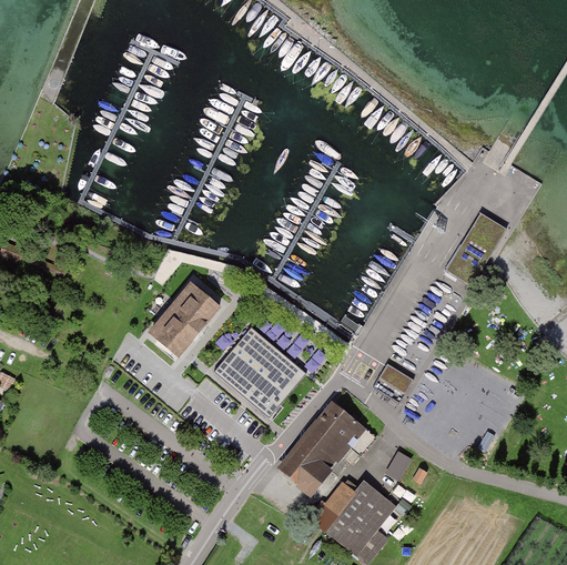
[(447,262),(477,279),(508,225),(478,209),(478,210),(447,262)]
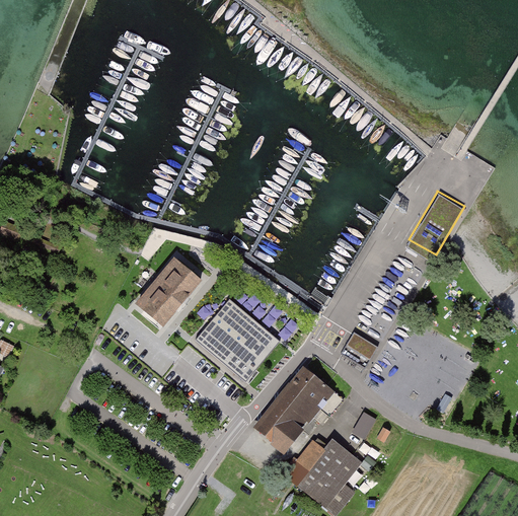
[(163,323),(202,277),(180,259),(142,305),(163,323)]
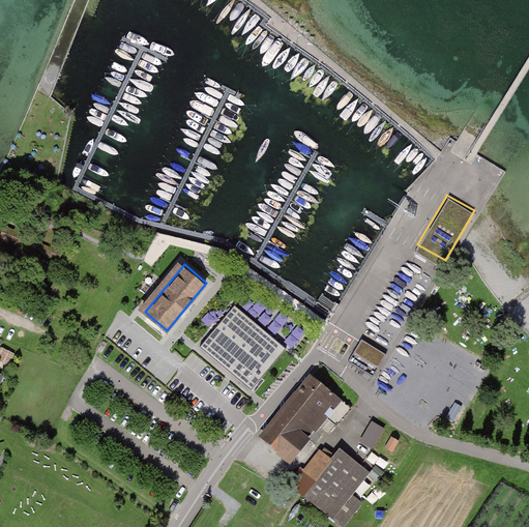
[(282,346),(233,305),(200,346),(254,390),(264,378),(259,374),(282,346)]
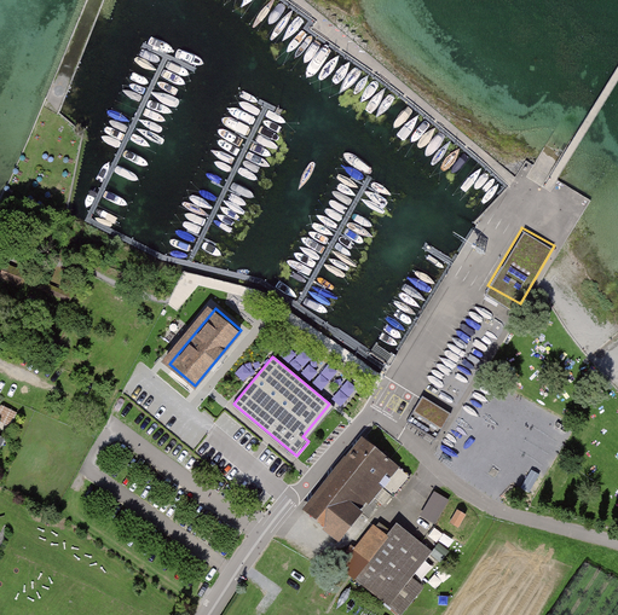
[(450,412),(423,395),(414,411),(440,427),(450,412)]
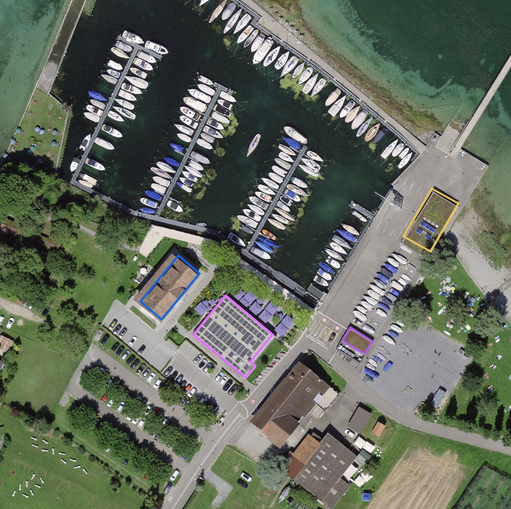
[(1,333),(0,334),(0,346),(9,351),(14,339),(1,333)]
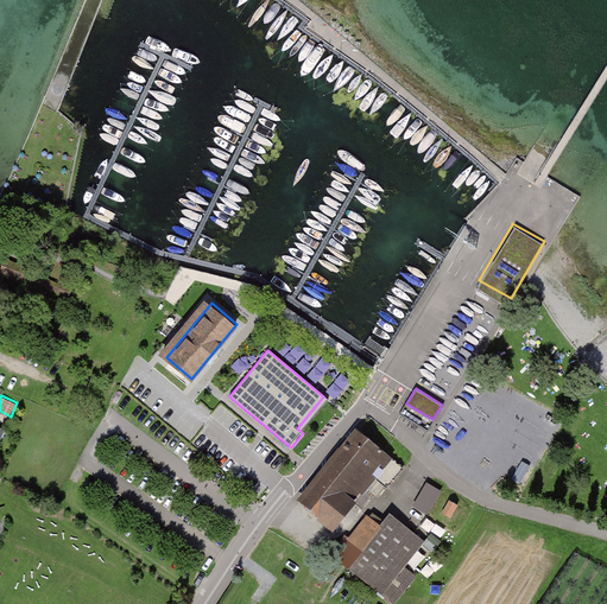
[(549,407),(535,399),(528,413),(541,420),(549,407)]
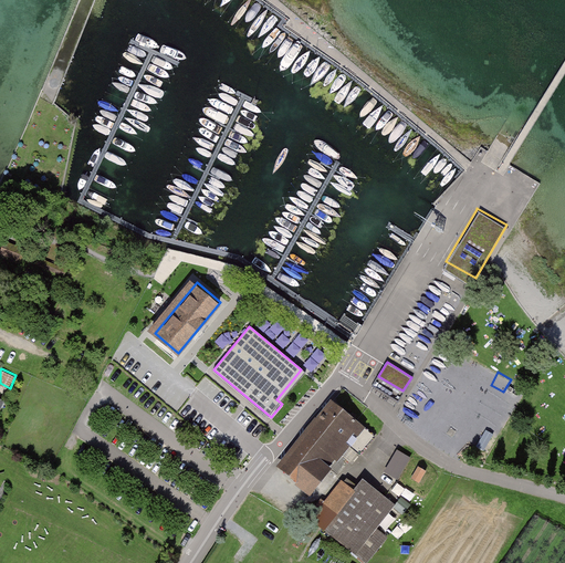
[(466,413),(481,388),(469,381),(453,405),(466,413)]
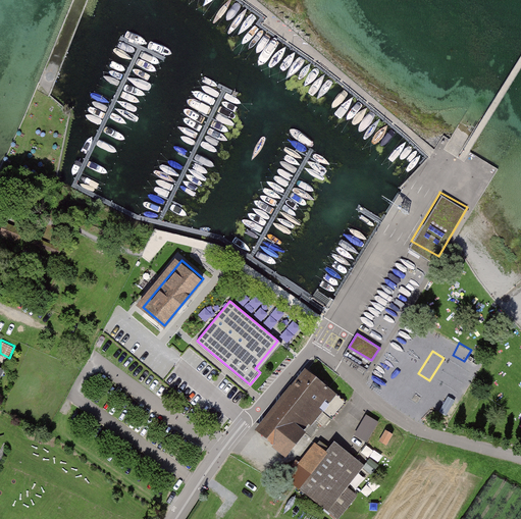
[(339,394),(306,366),(254,428),(285,456),(339,394)]
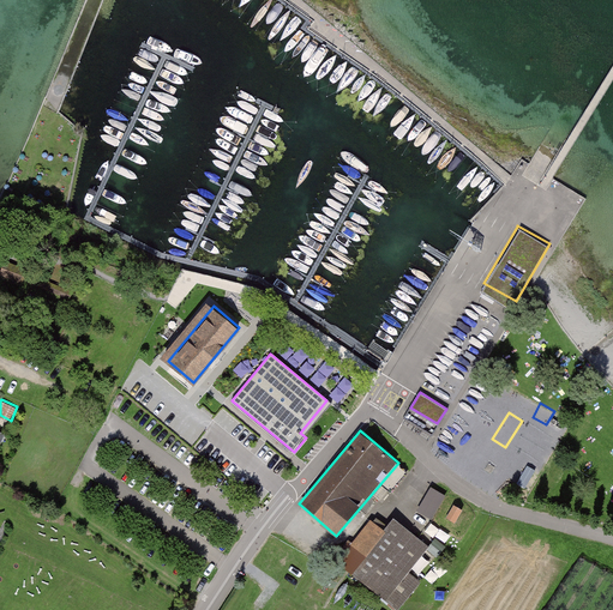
[(499,448),(493,460),(503,466),(510,454),(499,448)]
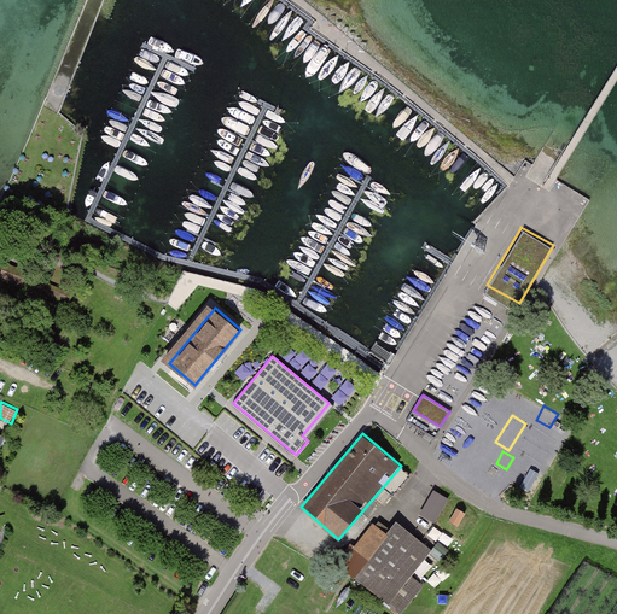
[(529,465),(522,483),(530,486),(537,468),(529,465)]
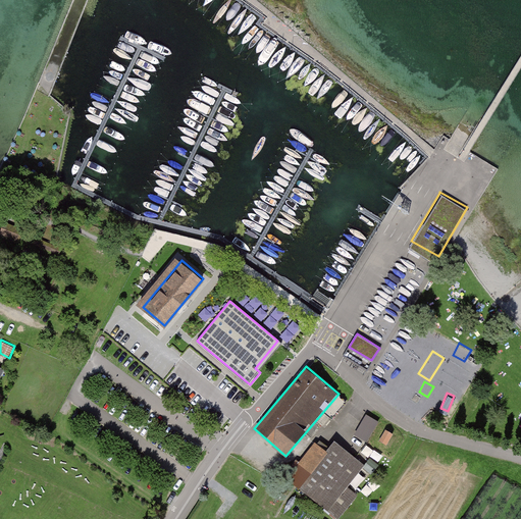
[(368,439),(378,421),(365,414),(355,432),(368,439)]
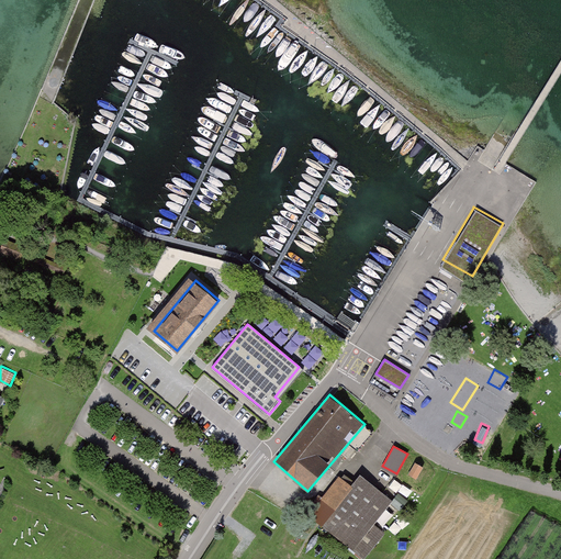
[(418,477),(424,467),(415,462),(410,472),(418,477)]
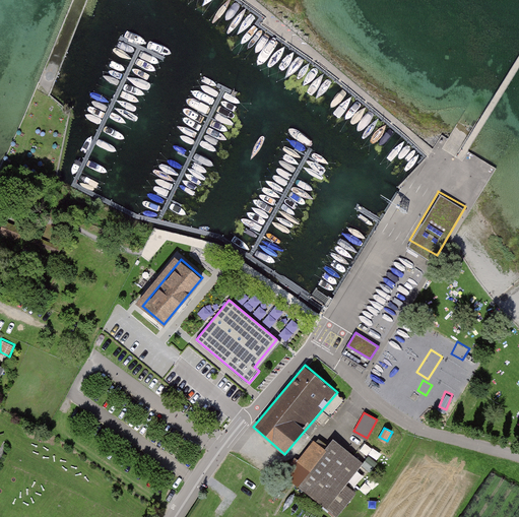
[(324,448),(313,440),(298,459),(309,468),(324,448)]
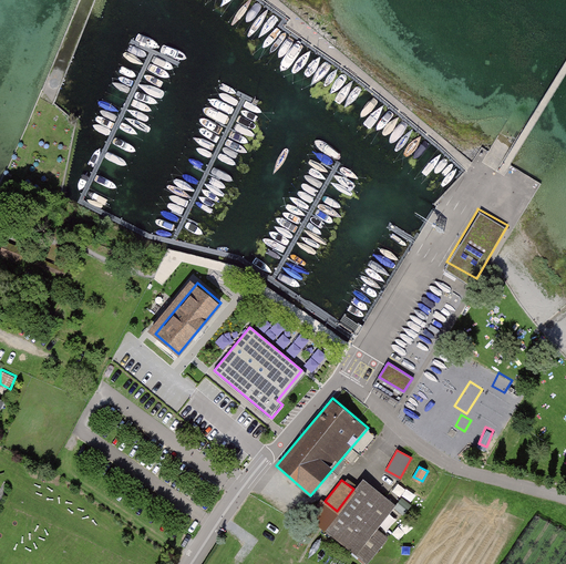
[(364,481),(323,530),(352,554),(394,505),(364,481)]
